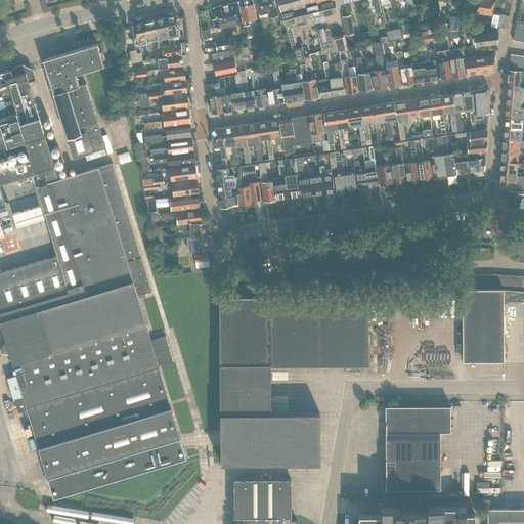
[(256,19),(252,0),(245,0),(238,2),(246,38),(251,37),(251,36),(250,25),(248,25),(247,22),(256,19)]
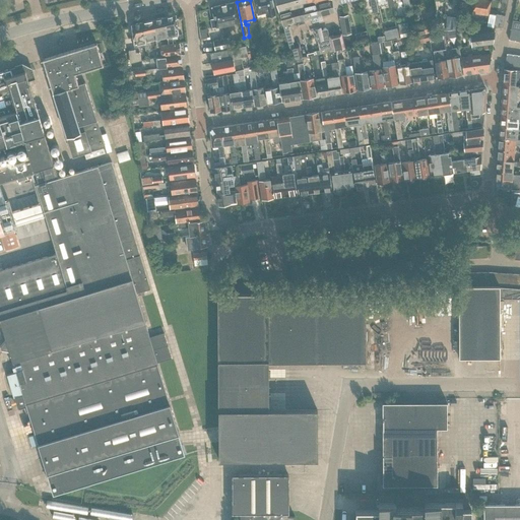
[(275,15),(272,0),(253,0),(257,13),(265,11),(266,17),(275,15)]
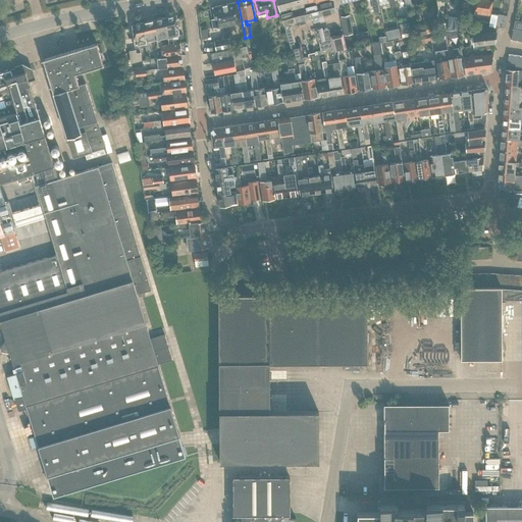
[(276,0),(280,13),(292,10),(320,3),(331,0),(276,0)]
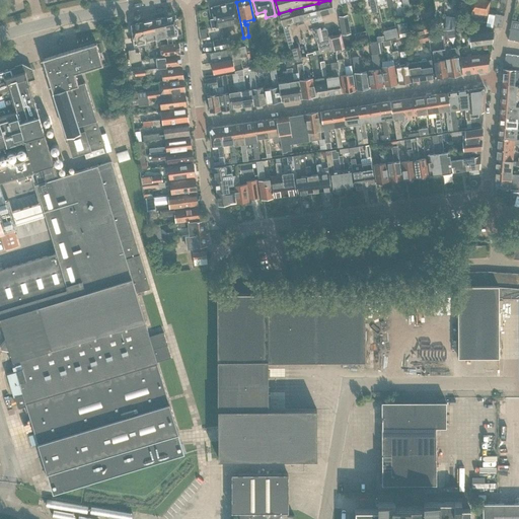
[(332,12),(330,0),(329,0),(318,3),(320,15),(332,12)]
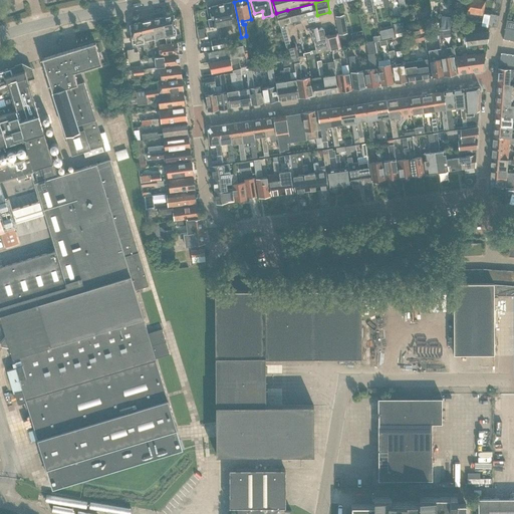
[(482,23),(486,2),(473,0),(468,0),(465,21),(482,23)]
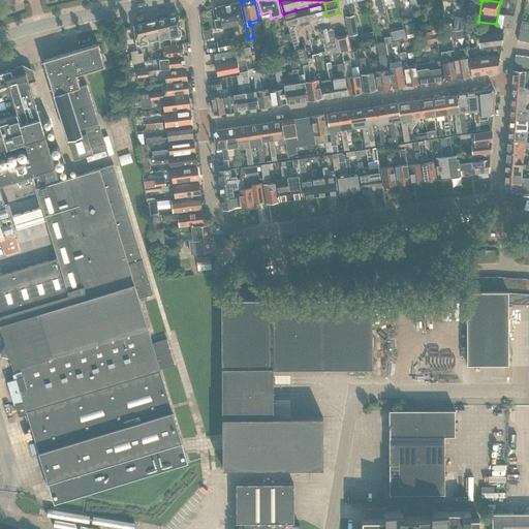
[(240,2),(226,5),(230,26),(244,23),(240,2)]
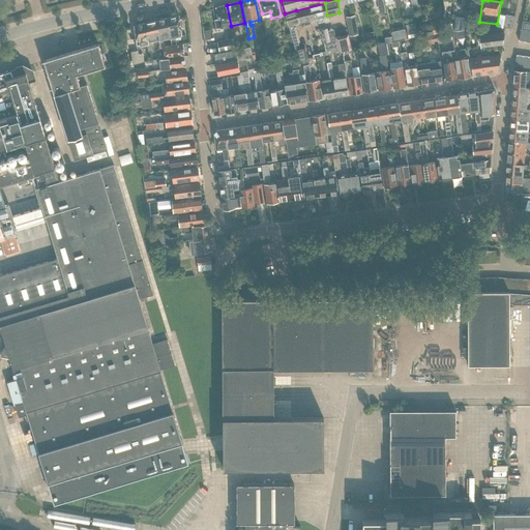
[(299,23),(314,20),(327,16),(325,3),(296,10),(299,23)]
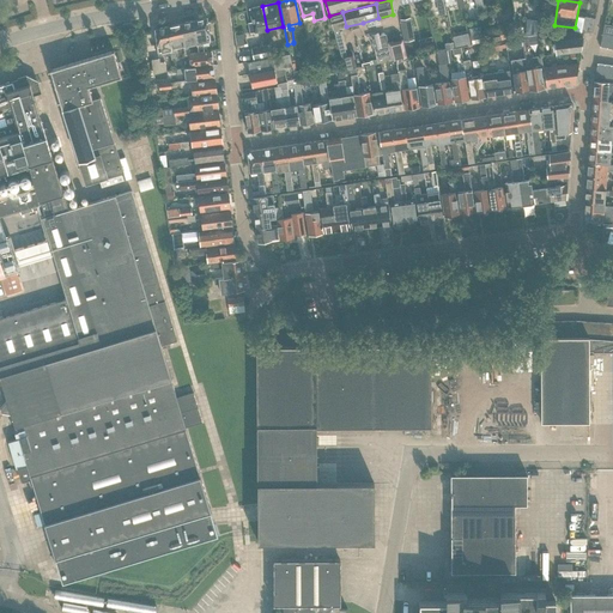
[(267,30),(262,6),(249,8),(253,23),(249,24),(252,34),(260,31),(263,46),(271,43),(267,30)]
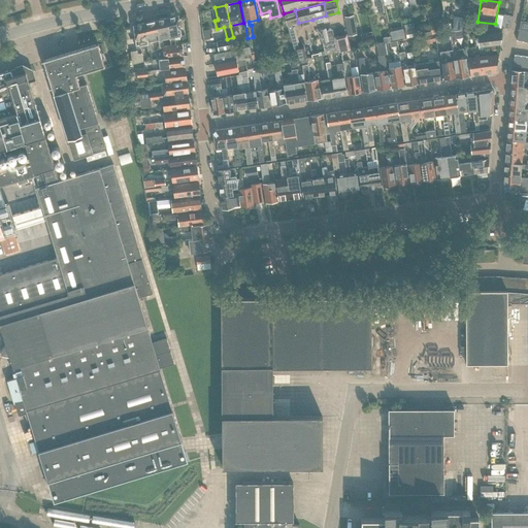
[(298,23),(295,10),(284,13),(292,44),(297,61),(301,60),(306,59),(304,48),(299,50),(297,42),(298,41),(294,27),(292,28),(292,25),(298,23)]
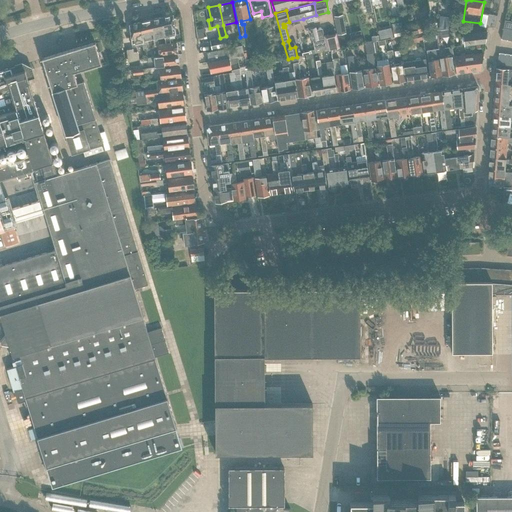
[(487,27),(495,27),(497,15),(488,14),(486,27),(487,27)]
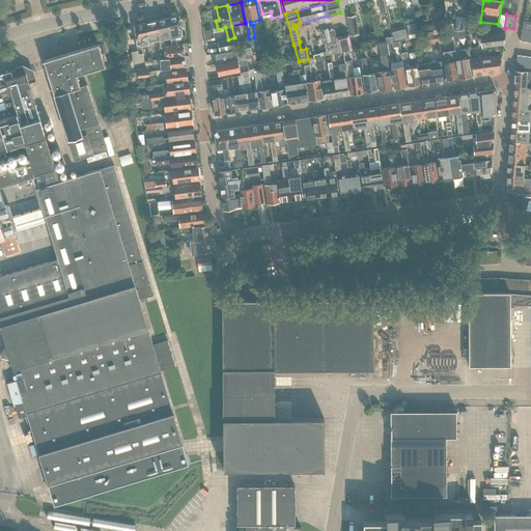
[(171,46),(179,45),(178,42),(176,43),(175,36),(182,35),(179,16),(168,18),(171,46)]
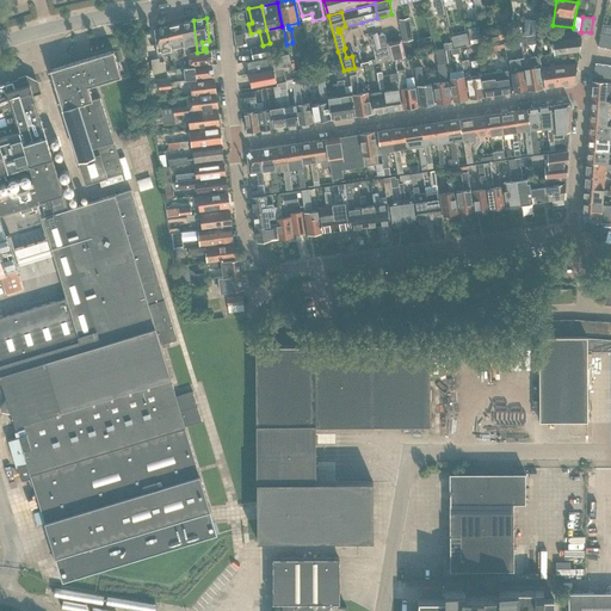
[(413,39),(409,18),(399,19),(402,42),(413,39)]
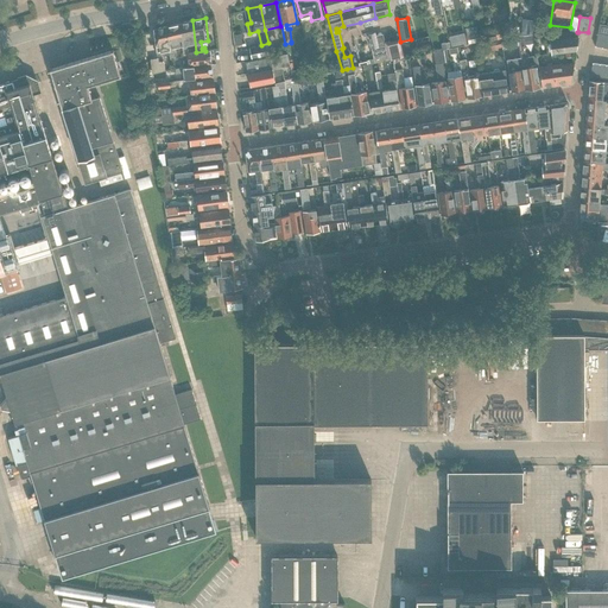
[(521,24),(521,36),(532,35),(533,20),(530,19),(529,25),(521,24)]
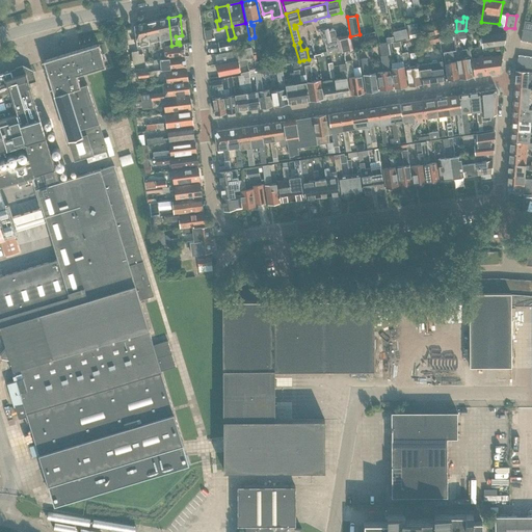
[(160,48),(163,47),(171,46),(168,18),(157,21),(160,41),(160,48)]
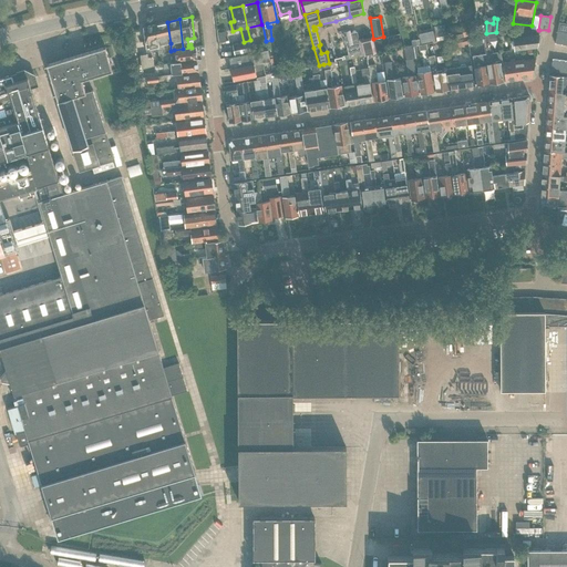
[(474,34),(471,20),(461,22),(464,37),(474,34)]
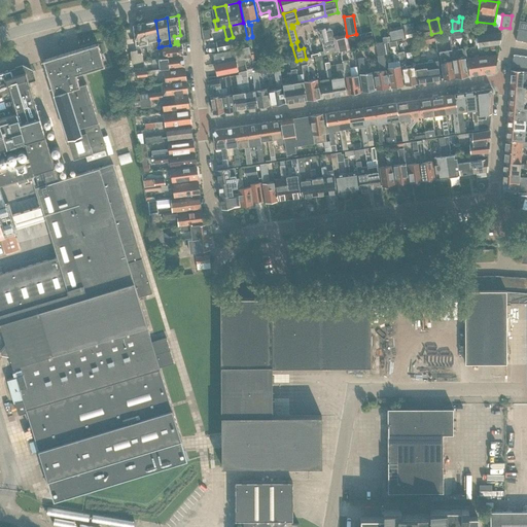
[(144,23),(147,47),(148,51),(153,50),(151,41),(159,40),(155,21),(144,23)]
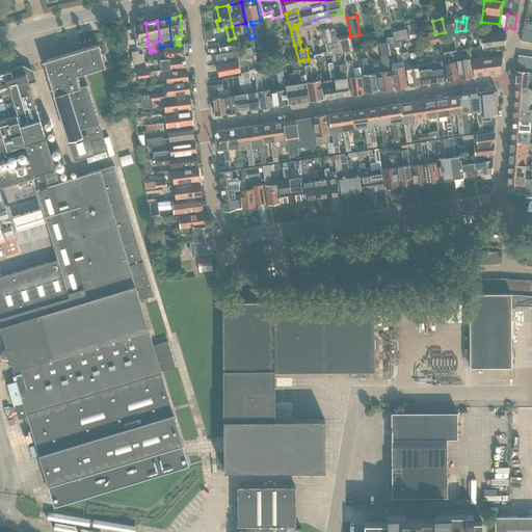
[(531,22),(525,21),(523,29),(531,30),(531,22)]
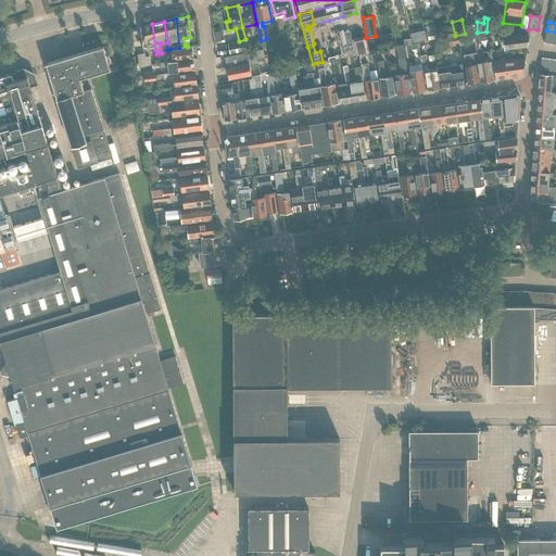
[(150,51),(155,50),(152,24),(141,27),(143,48),(143,51),(150,50),(150,51)]
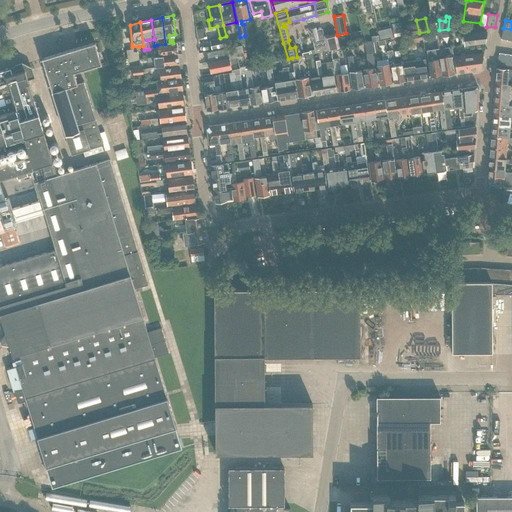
[(378,27),(380,37),(392,36),(391,25),(378,27)]
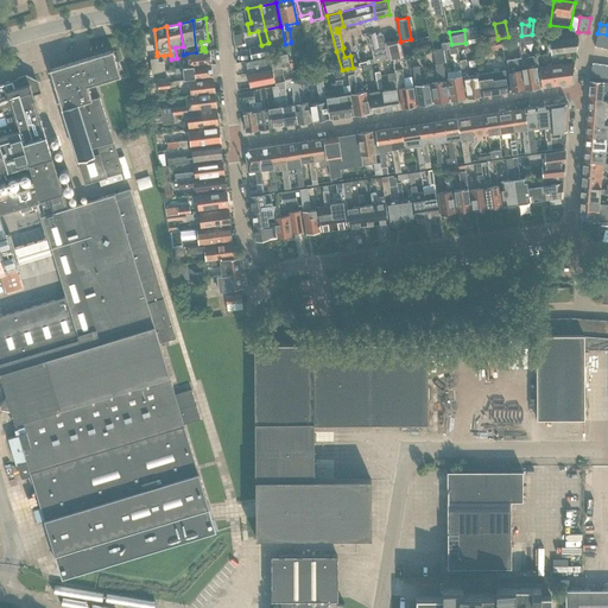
[(479,40),(476,31),(467,33),(468,43),(479,40)]
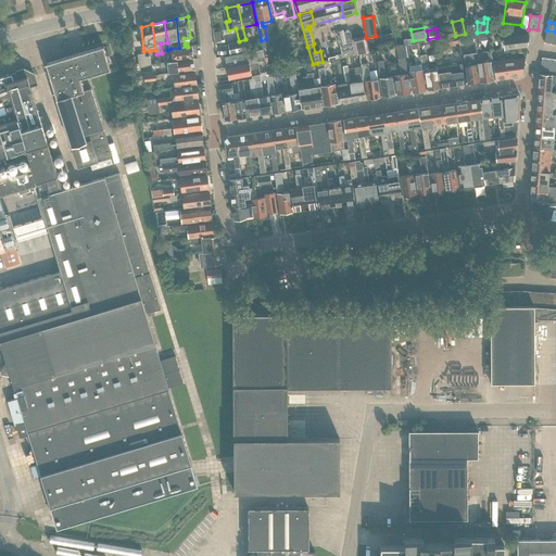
[(445,38),(454,36),(452,28),(444,30),(445,38)]
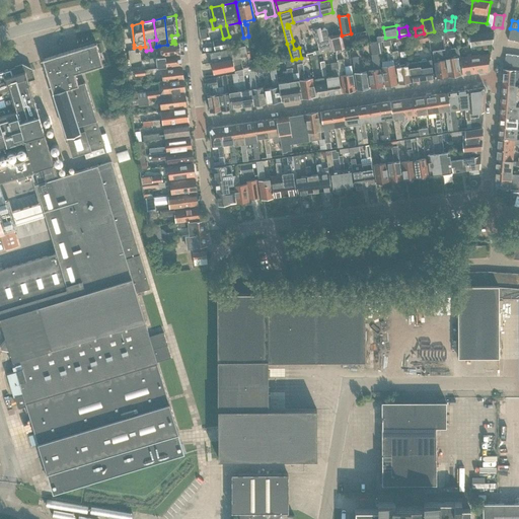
[(318,52),(330,50),(326,30),(321,31),(321,27),(314,29),(318,51),(318,52)]
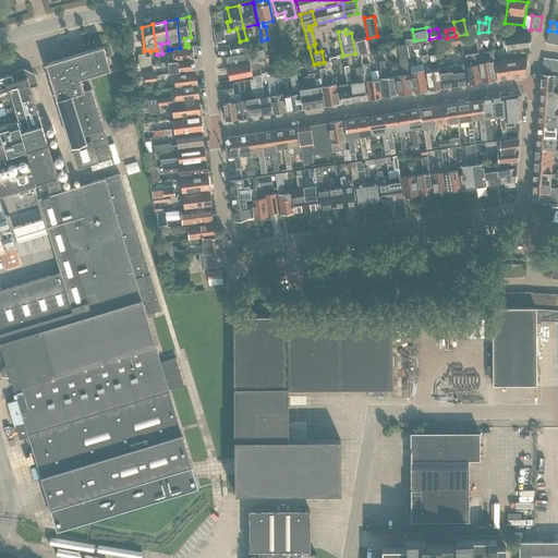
[(529,47),(531,29),(522,29),(505,31),(505,38),(500,39),(502,49),(506,48),(506,49),(529,47)]
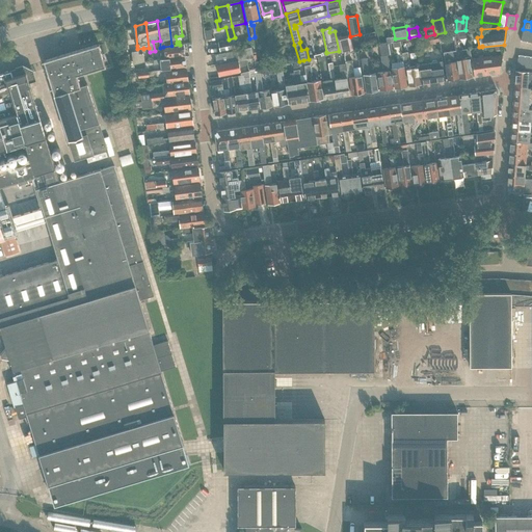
[(335,31),(339,51),(350,48),(347,37),(337,40),(336,31),(335,31)]
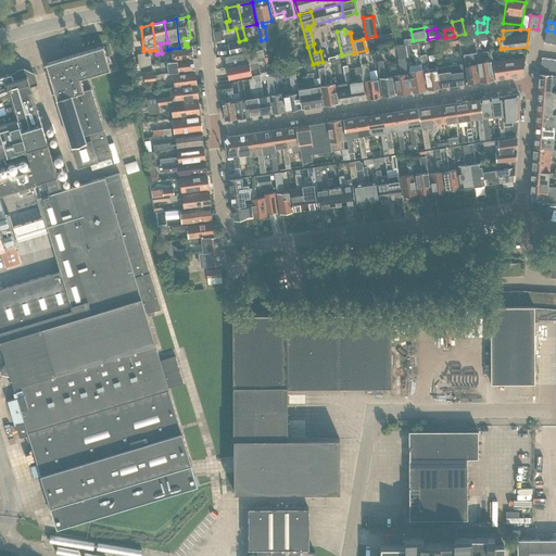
[(459,43),(474,41),(472,34),(458,36),(459,43)]
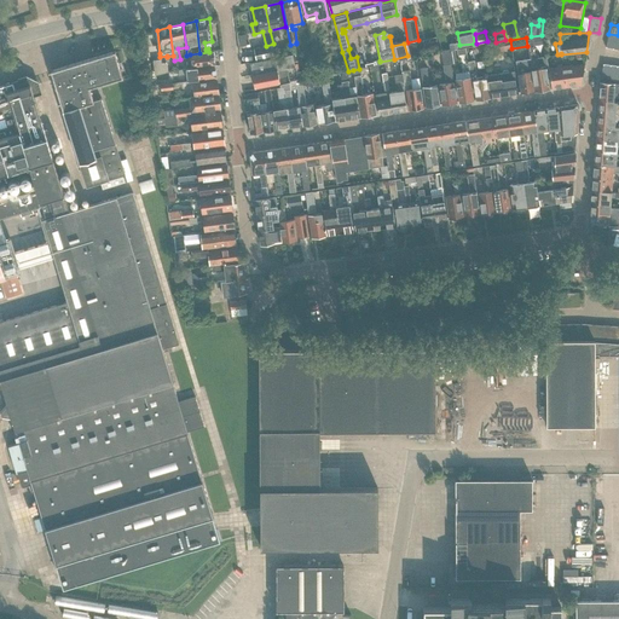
[(510,48),(509,41),(496,44),(497,51),(510,48)]
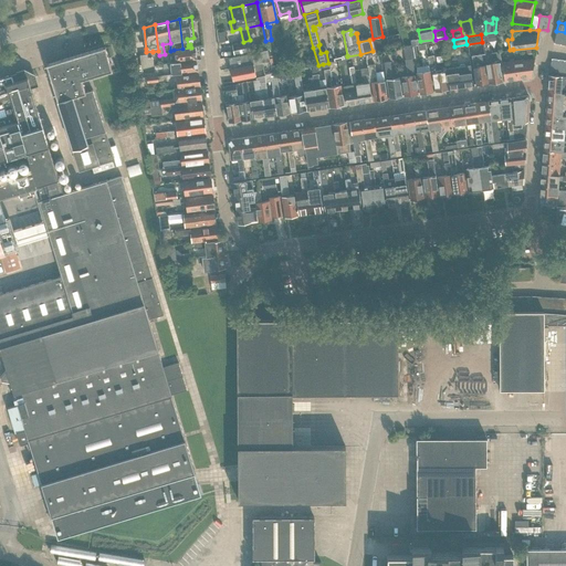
[(234,54),(250,52),(249,42),(232,45),(234,54)]
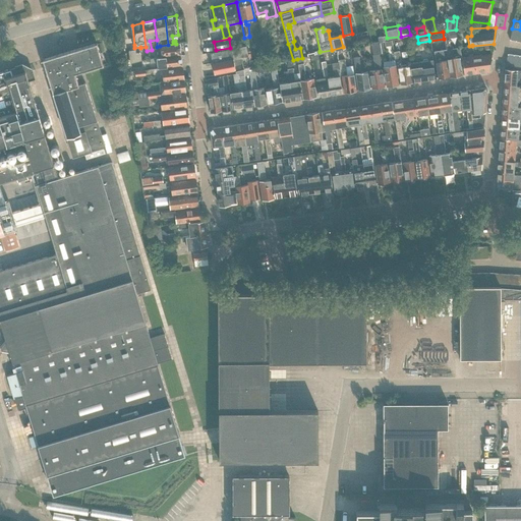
[(450,41),(445,42),(446,50),(447,50),(450,77),(462,75),(460,56),(452,57),(450,41)]
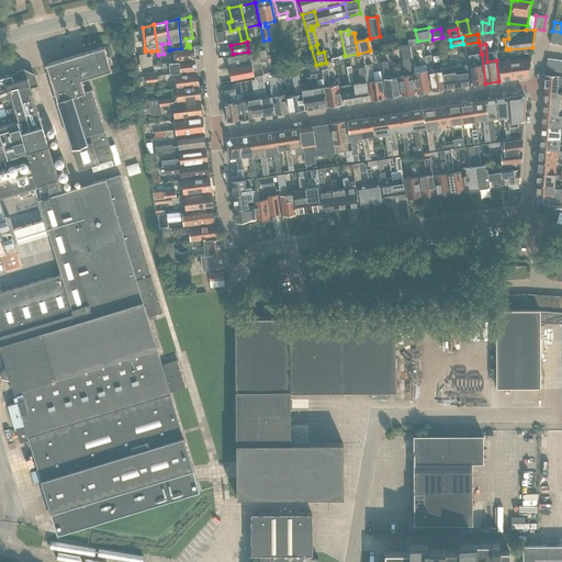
[(112,70),(104,46),(46,65),(57,101),(78,169),(98,164),(113,158),(91,90),(85,92),(81,80),(112,70)]
